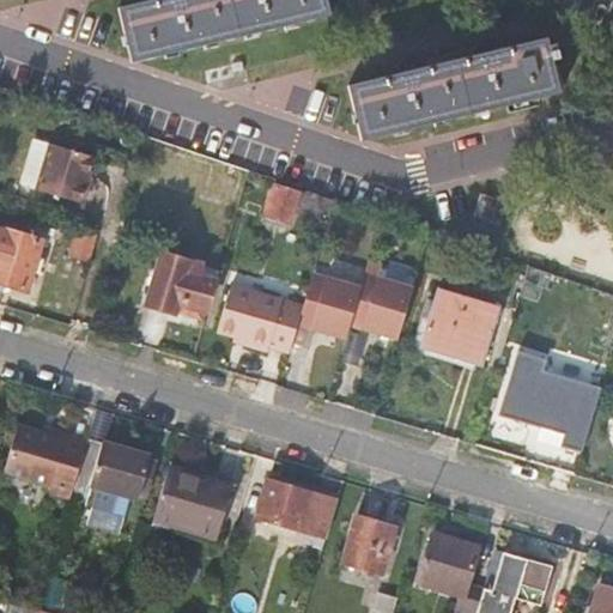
[(133,60),(240,35),(329,12),(325,0),(150,0),(120,7),(133,60)]
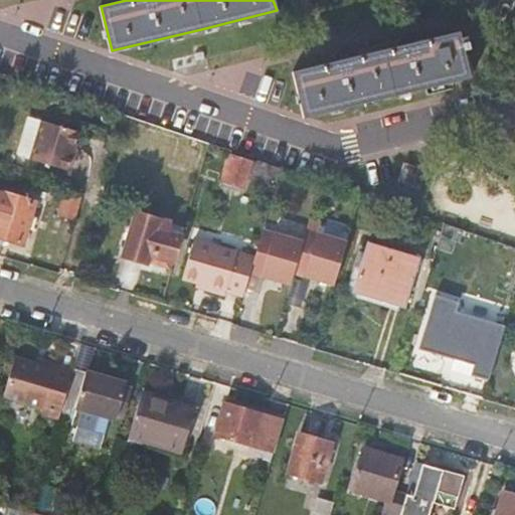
[(304,117),(394,96),(470,77),(459,34),(415,44),(418,39),(405,32),(400,39),(401,43),(402,47),(383,52),(350,60),(351,56),(339,49),(336,55),(338,63),(295,73),(304,117)]
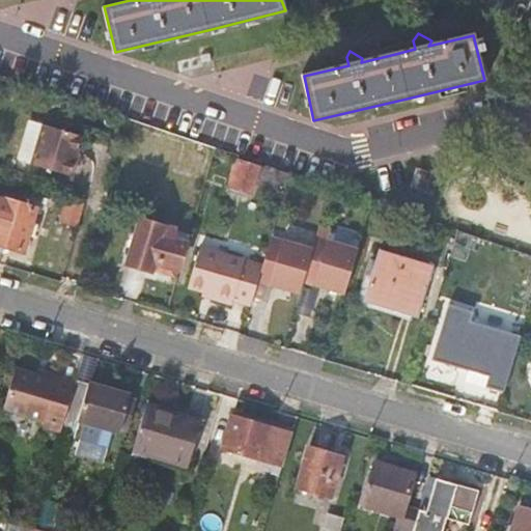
[(17,159),(70,174),(81,136),(29,120),(17,159)]
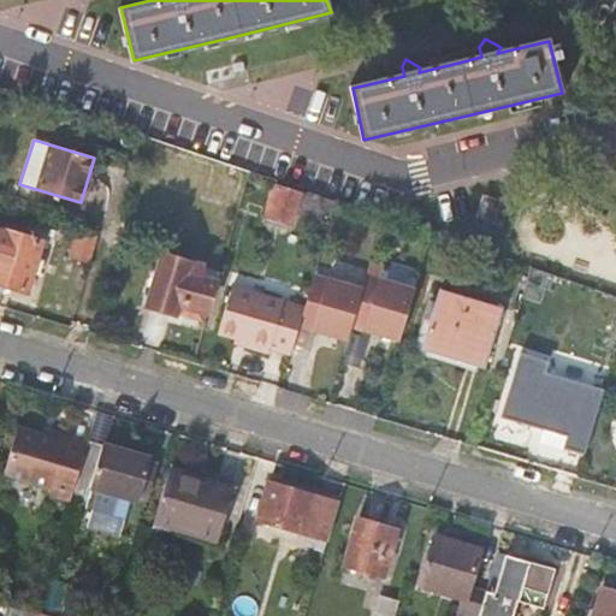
[(242,169),(230,164),(226,173),(238,178),(242,169)]
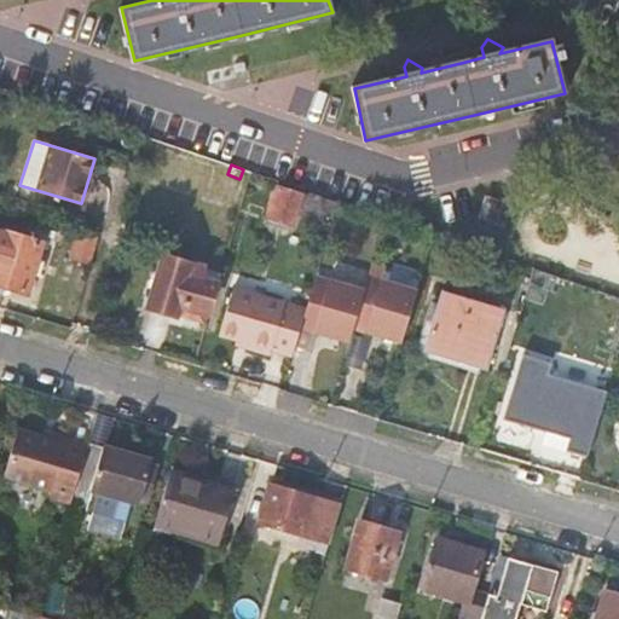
[(270,217),(294,225),(305,191),(279,181),(270,217)]
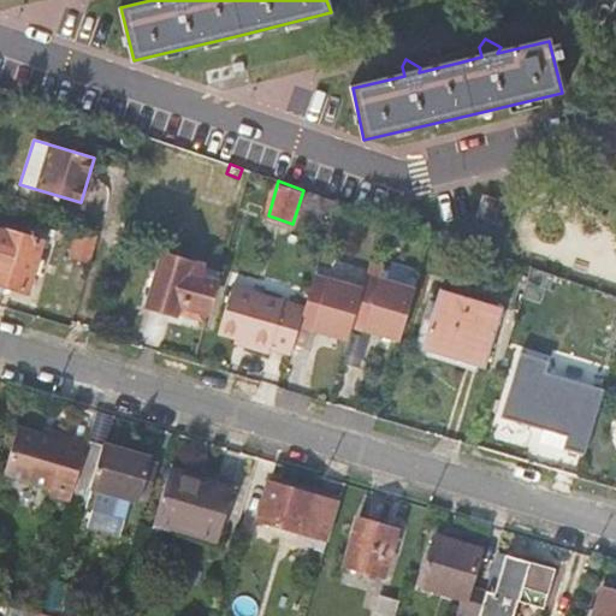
[(501,225),(507,206),(484,197),(478,217),(501,225)]
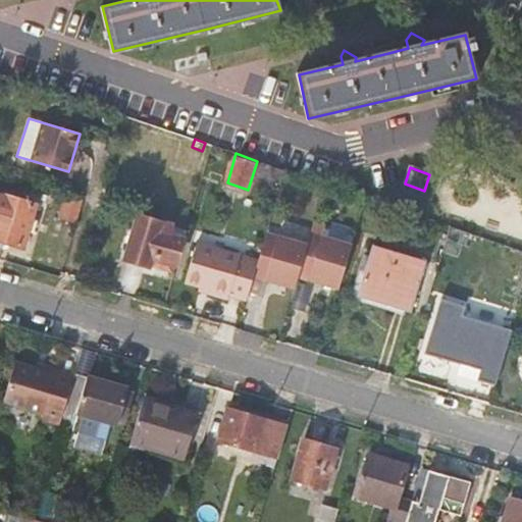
[(59,217),(76,222),(84,198),(66,193),(59,217)]
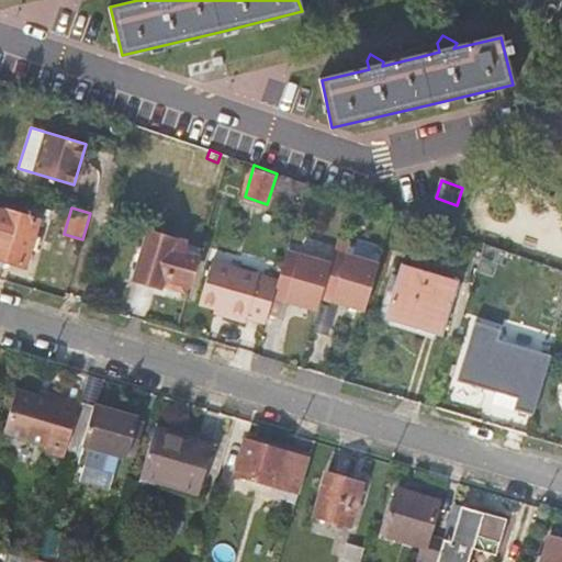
[(38,224),(1,212),(0,211),(0,259),(25,267),(31,250),(36,251),(40,239),(34,238),(38,224)]
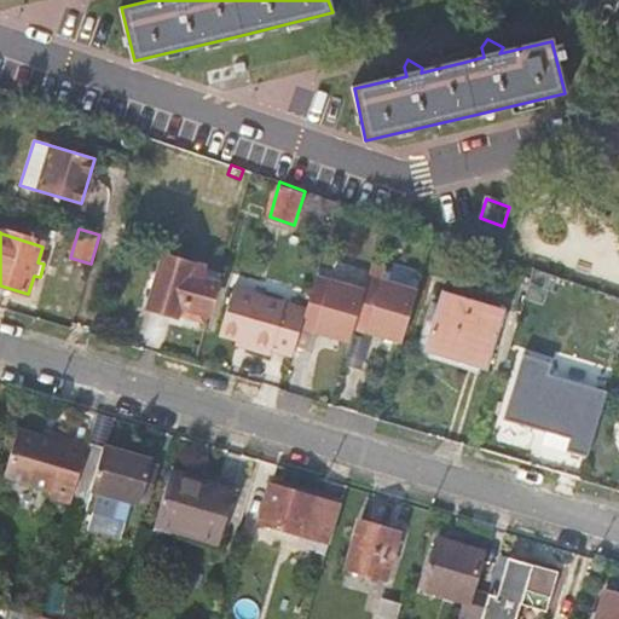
[(149,308),(177,317),(179,307),(208,314),(217,284),(219,273),(202,268),(163,256),(149,308)]
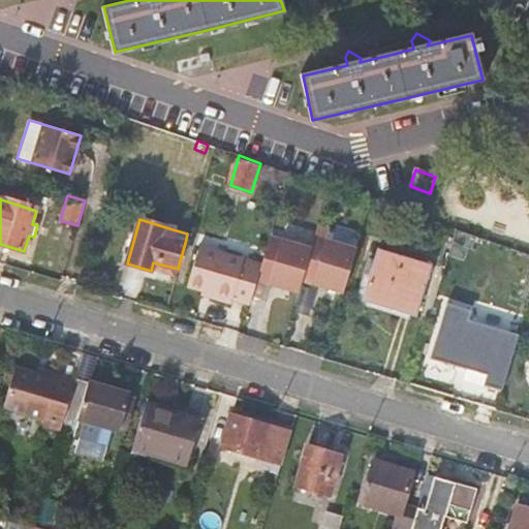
[(269,284),(282,240),(270,237),(261,265),(257,280),(269,284)]
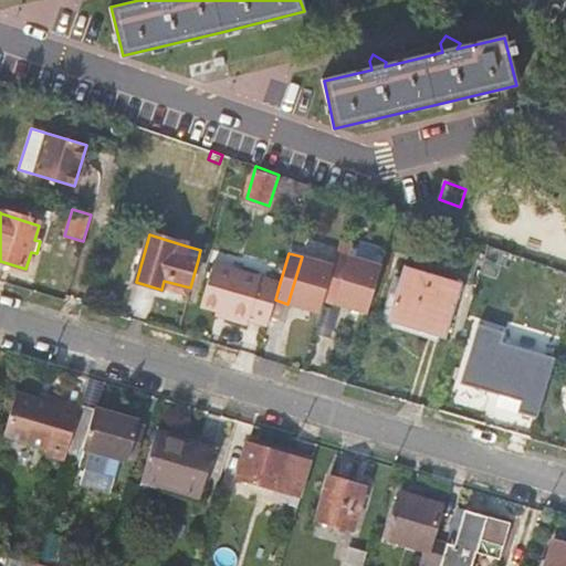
[(336,304),(349,257),(337,253),(333,265),(323,300),(336,304)]
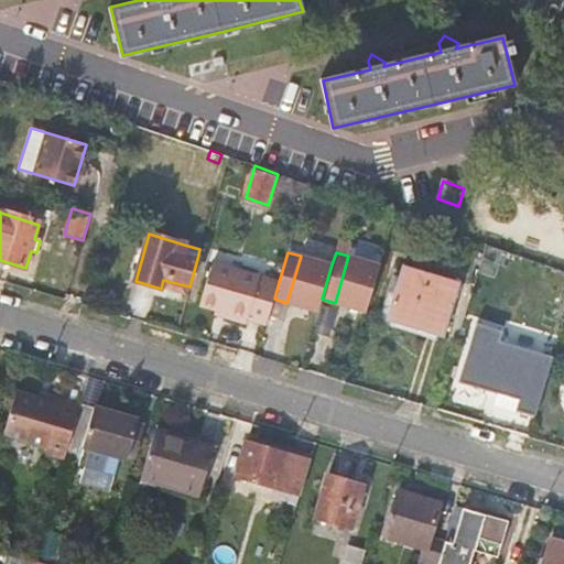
[(286,303),(318,312),(322,299),(332,264),(301,256),(286,303)]
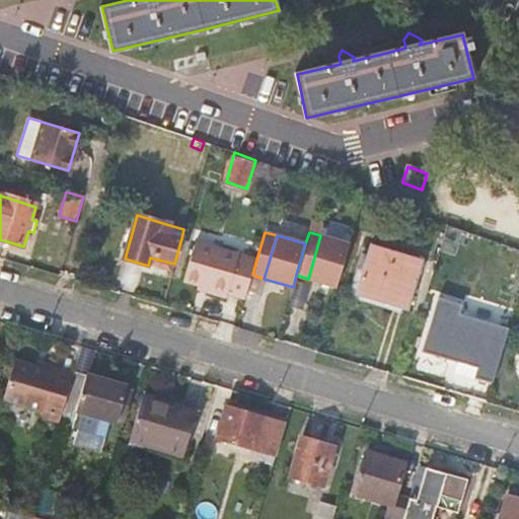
[(308,279),(337,287),(350,243),(320,235),(308,279)]
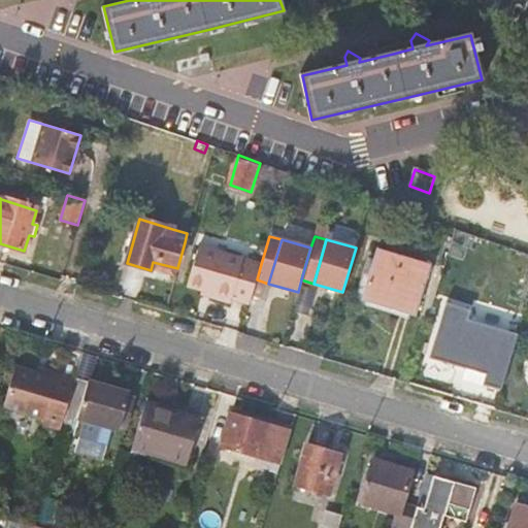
[(261,264),(199,245),(188,287),(202,291),(213,293),(211,297),(230,303),(231,300),(249,305),(257,279),(261,264)]
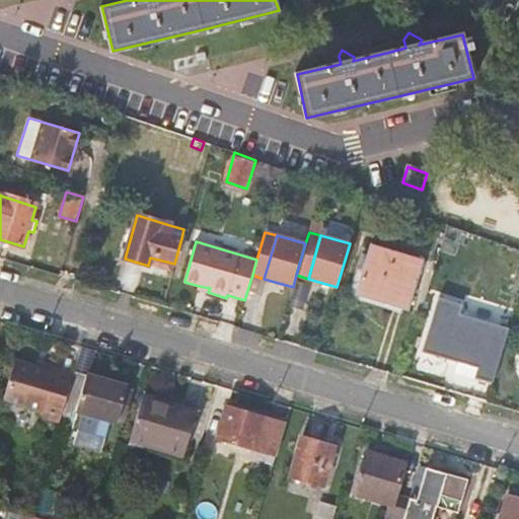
[(357,293),(410,309),(424,261),(371,245),(357,293)]
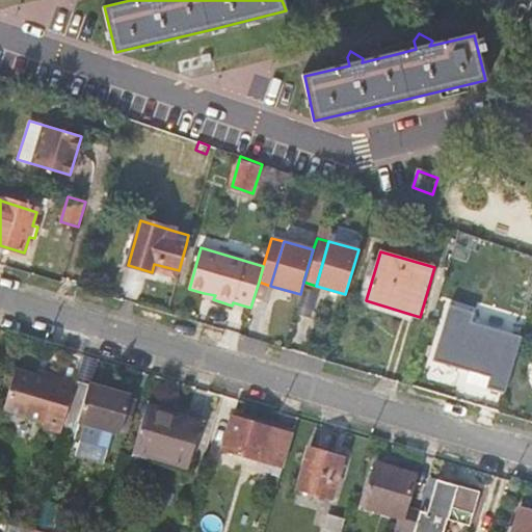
[(152,272),(176,280),(179,270),(154,264),(152,272)]
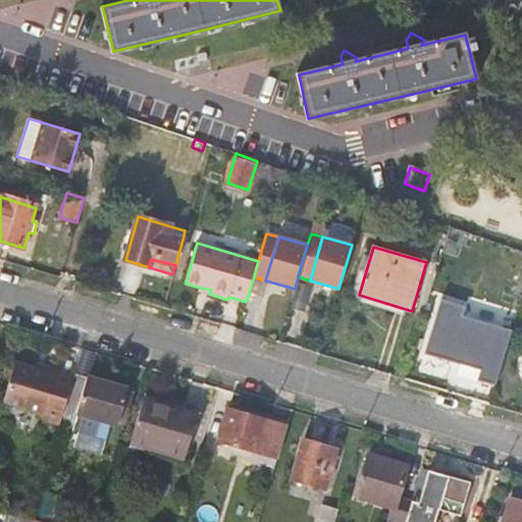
[(479,380),(496,384),(511,334),(455,317),(459,305),(441,300),(426,354),(481,370),(479,380)]
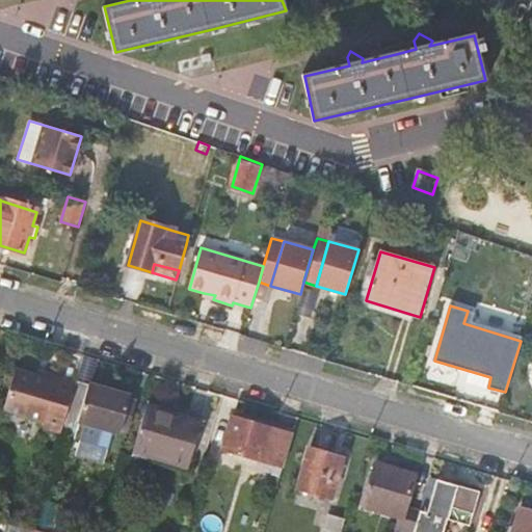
[(45,424),(61,429),(75,384),(57,380),(58,375),(16,363),(4,403),(47,416),(45,424)]
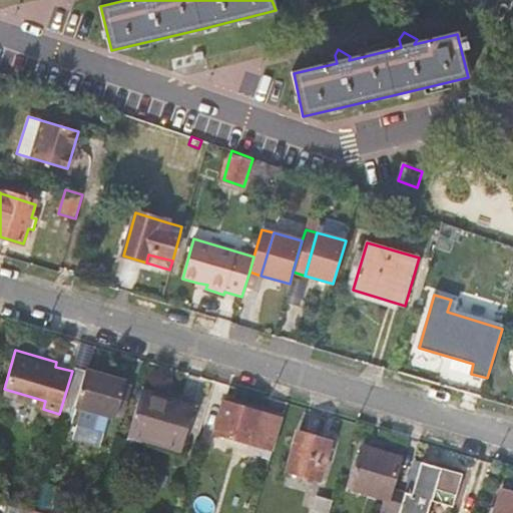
[(125,383),(73,368),(72,371),(59,414),(59,415),(72,418),(75,408),(115,419),(125,383)]
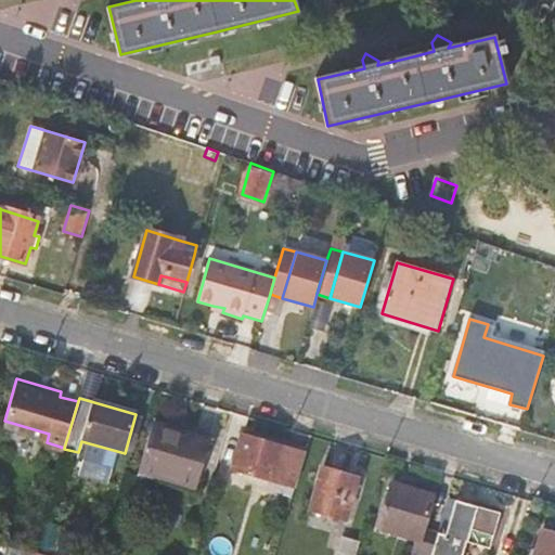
[(210,441),(153,424),(141,464),(139,472),(196,488),(210,441)]
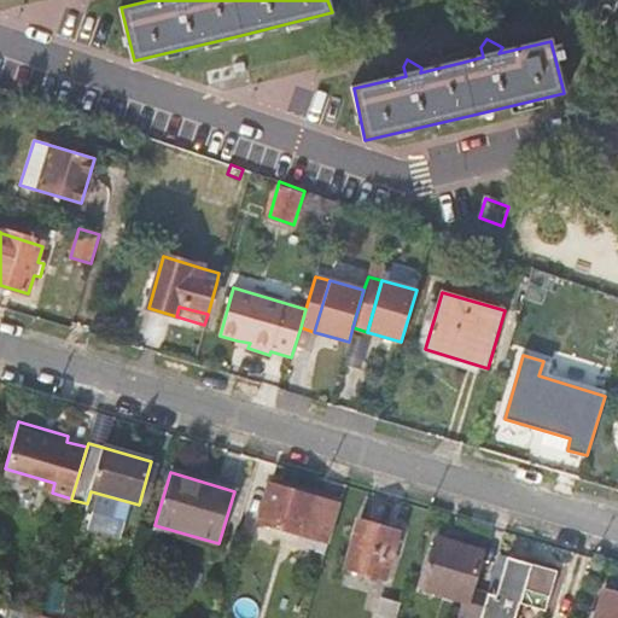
[(258,523),(328,543),(340,506),(269,485),(258,523)]
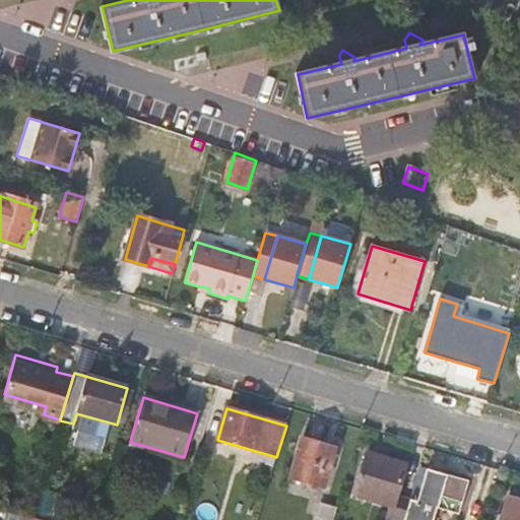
[(291,477),(323,485),(333,449),(303,440),(291,477)]
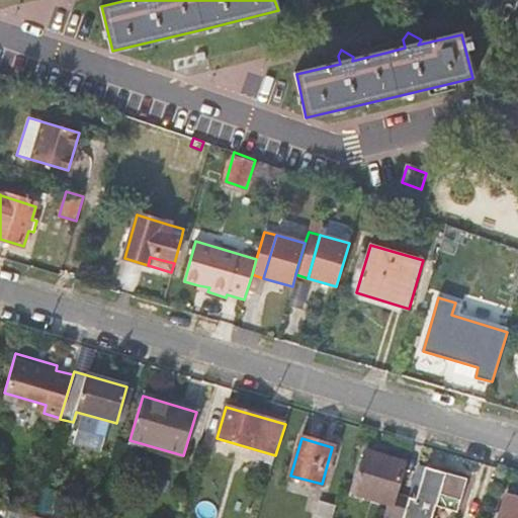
[(408,517),(414,499),(410,498),(396,494),(406,462),(367,450),(356,492),(389,502),(383,517),(408,517)]
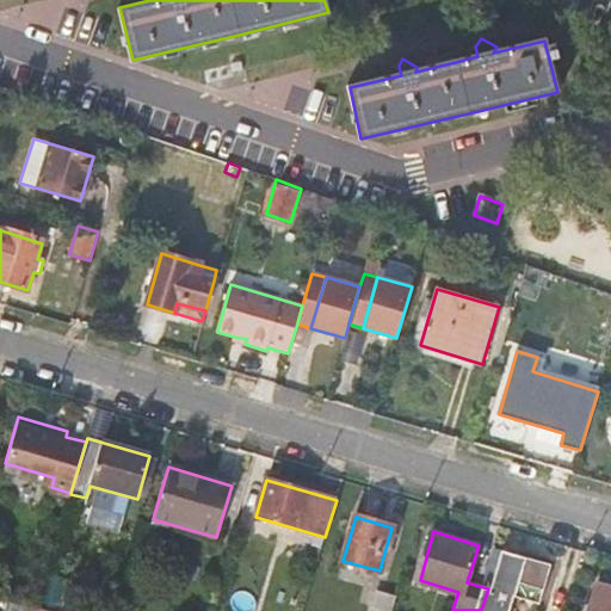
[(488,588),(481,610),(510,610),(514,597),(537,603),(548,565),(500,550),(488,588)]
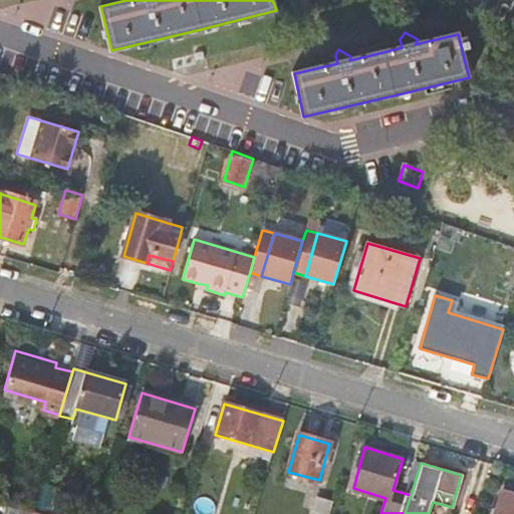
[(497,513),(513,513),(513,496),(503,494),(497,513)]
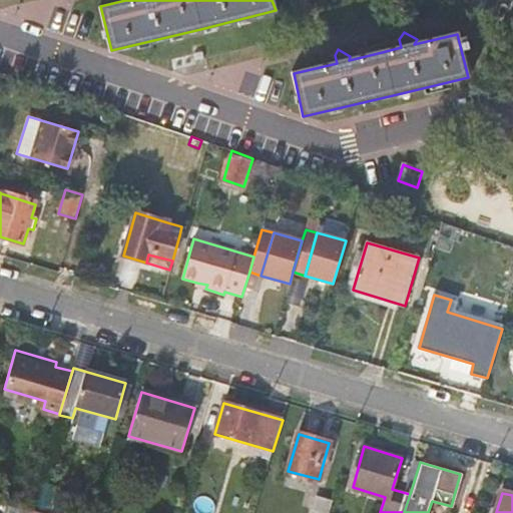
[(318,512),(330,512),(334,502),(318,497),(313,511),(319,512),(318,512)]
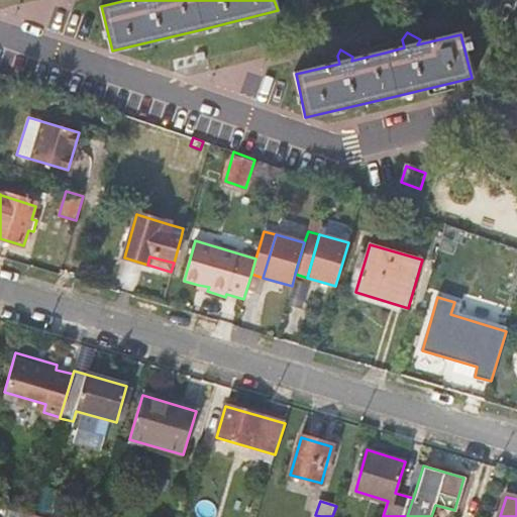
[(62,516),(64,511),(35,503),(32,511),(31,515),(38,516),(62,516)]
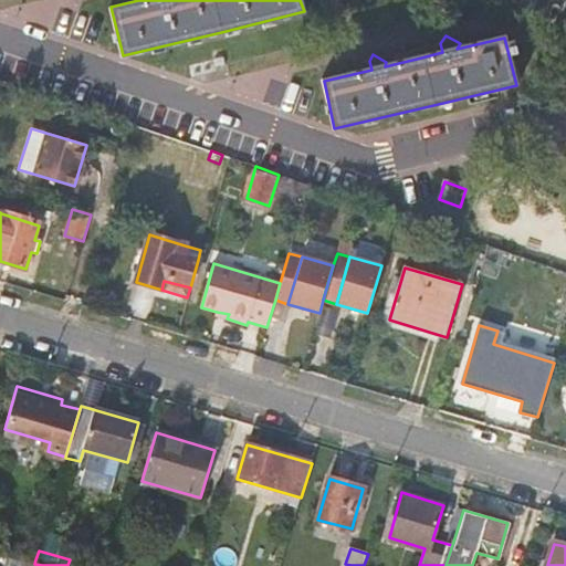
[(6,565),(33,565),(34,564),(9,556),(6,565)]
